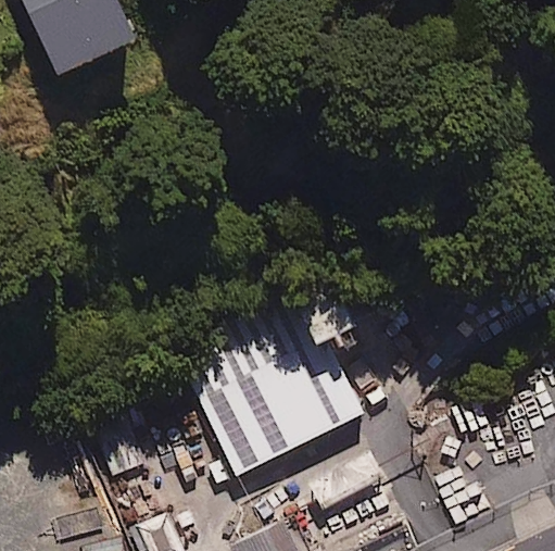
[(136,36),(117,0),(22,0),(58,74),(136,36)]
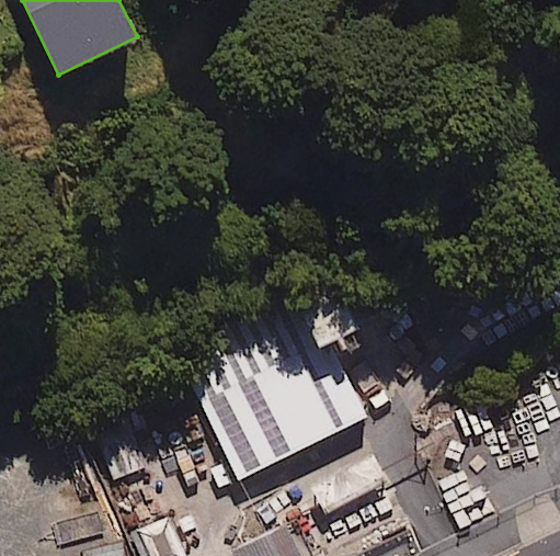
[(357,326),(333,275),(221,330),(229,345),(184,367),(238,479),(365,418),(328,340),(357,326)]
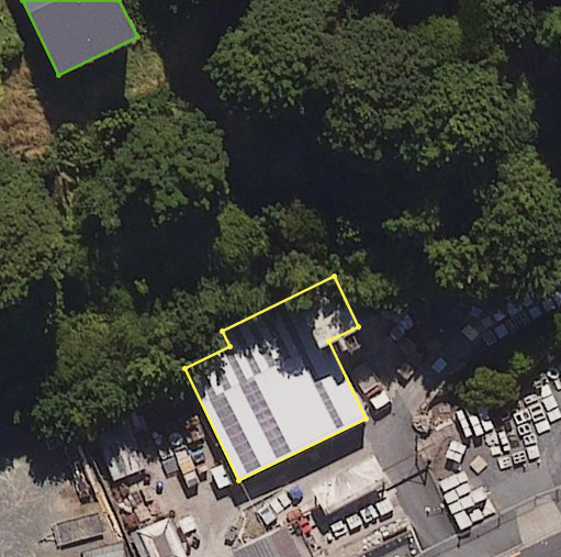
[(139,452),(126,419),(92,432),(113,482),(161,463),(155,445),(139,452)]
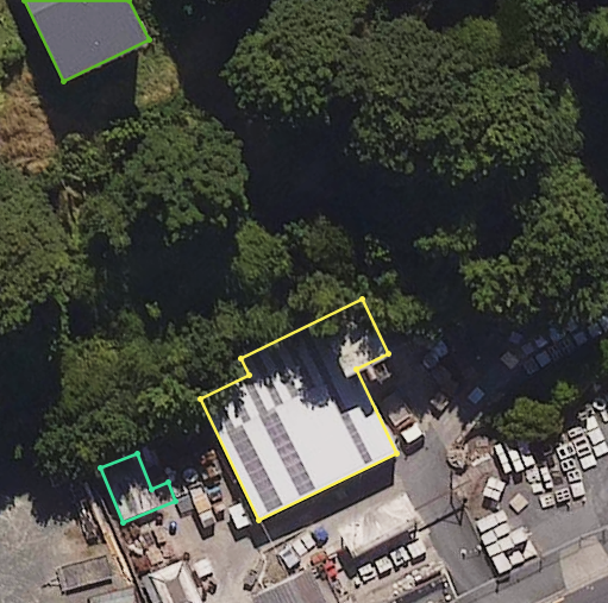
[(198,602),(181,565),(149,580),(158,602),(198,602)]
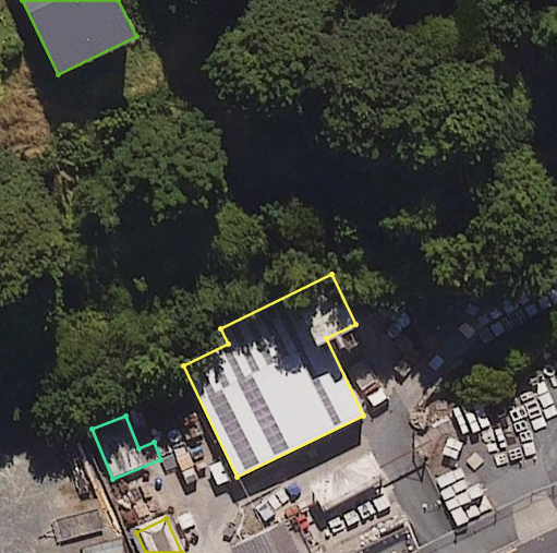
[(294,552),(282,527),(233,552),(294,552)]
